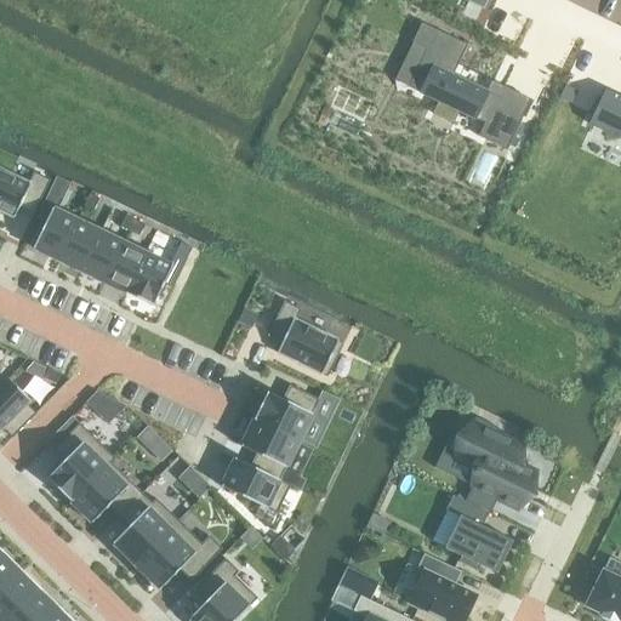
[(426,50),(408,87),(419,92),(438,102),(432,114),(453,125),(459,112),(476,120),(476,119),(484,124),(478,137),(506,151),(520,123),(493,109),(499,97),(488,93),(489,92),(486,91),(453,75),(467,45),(421,23),(411,44),(412,44),(426,50)]
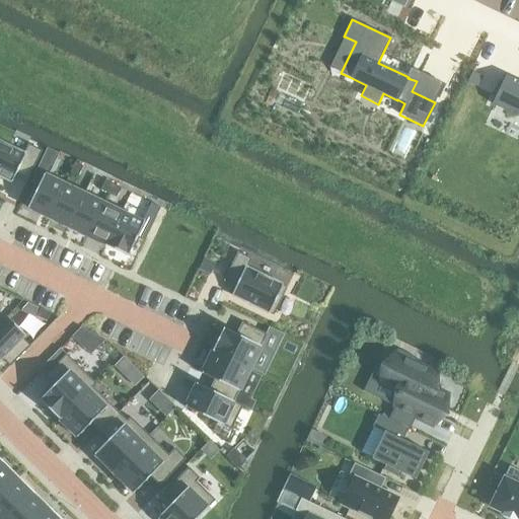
[(454,61),(440,98),(453,103),(467,66),(454,61)]
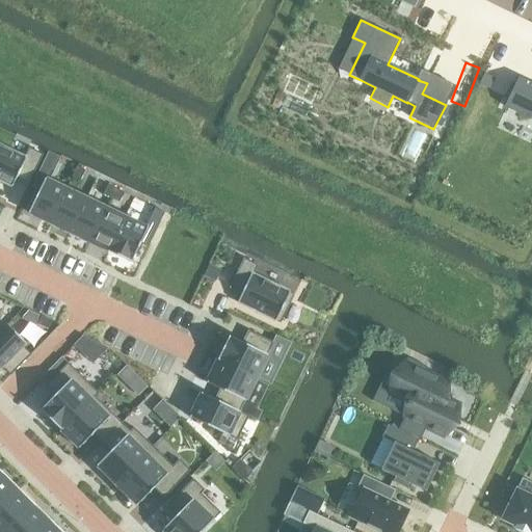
[(453,85),(420,70),(416,78),(427,83),(422,92),(445,104),(453,85)]
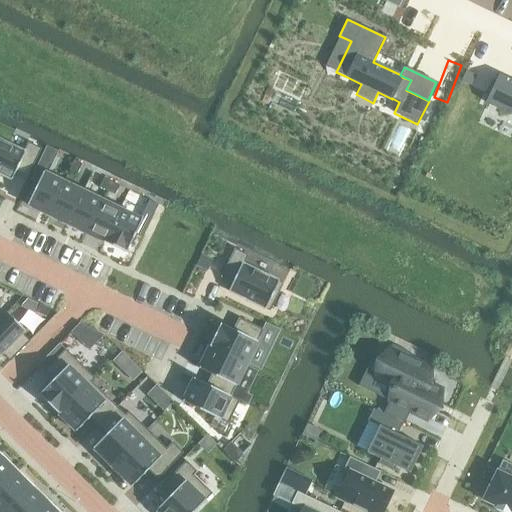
[(511,78),(499,72),(485,101),(511,114),(511,78)]
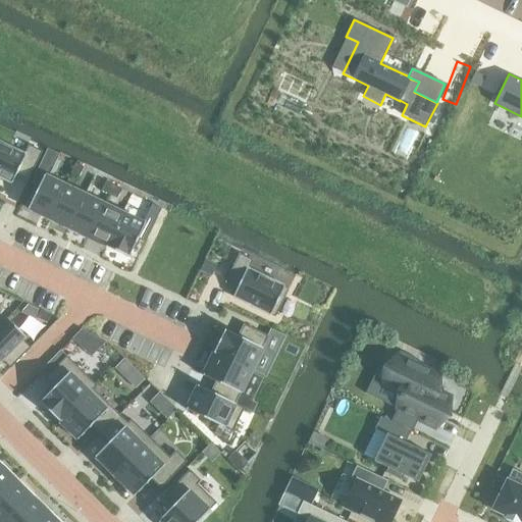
[(0,142),(0,176),(15,184),(19,175),(28,179),(41,151),(28,144),(22,153),(0,142)]
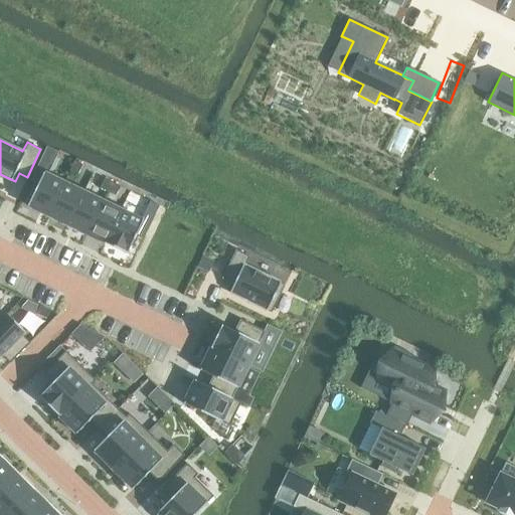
[(47,148),(42,158),(49,162),(54,152),(47,148)]
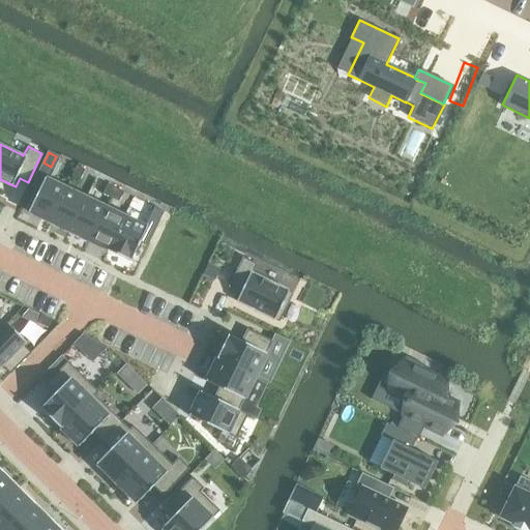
[(77,166),(72,176),(80,179),(85,169),(77,166)]
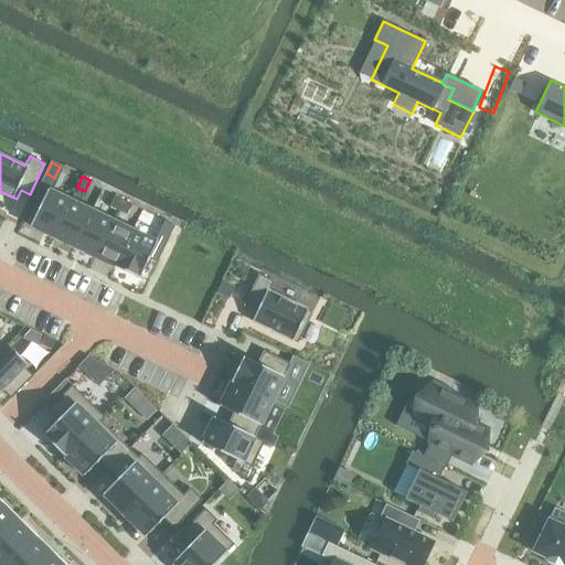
[(49,190),(30,227),(53,238),(72,201),(49,190)]
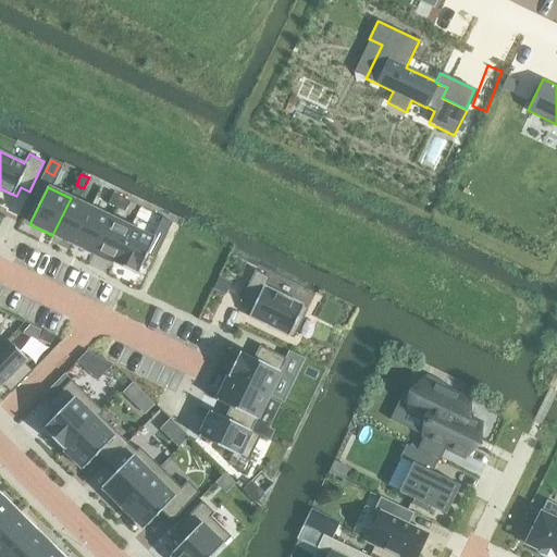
[(112,194),(108,205),(115,209),(121,198),(112,194)]
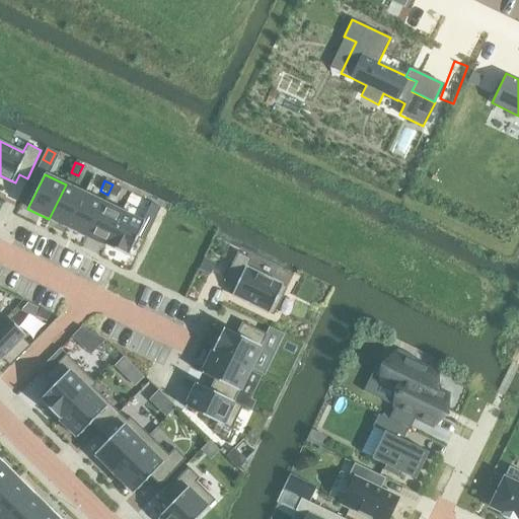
[(66,184),(49,219),(69,228),(85,194),(66,184)]
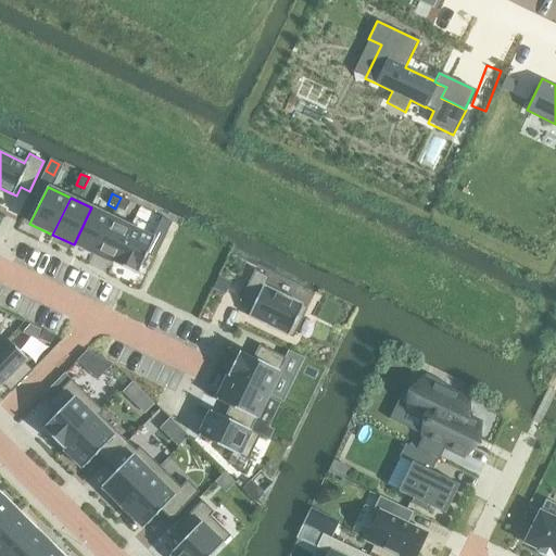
[(121,198),(115,209),(124,212),(128,201),(121,198)]
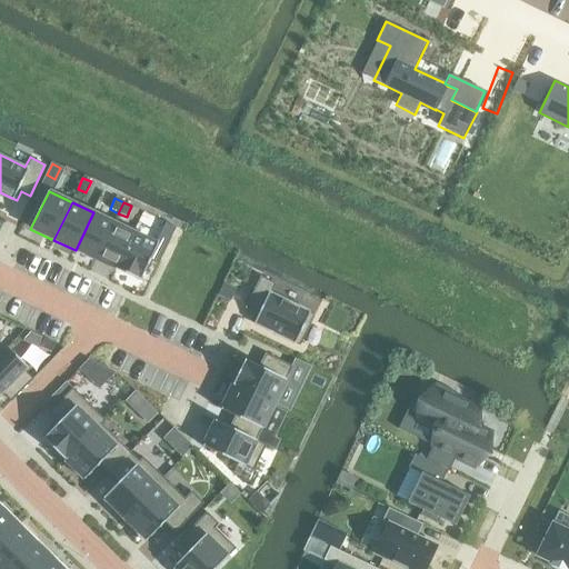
[(93,212),(76,250),(97,260),(113,222),(93,212)]
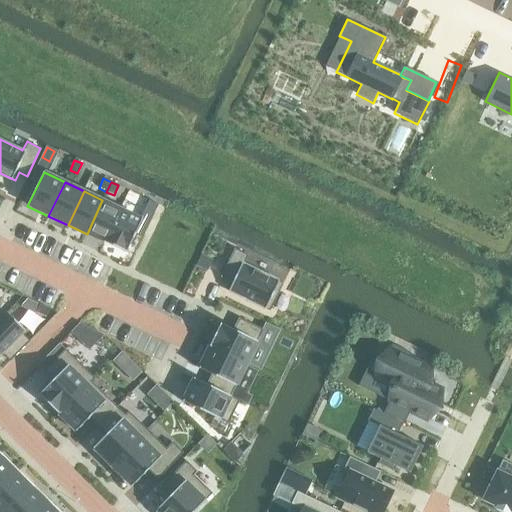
[(102,200),(87,234),(104,242),(120,208),(102,200)]
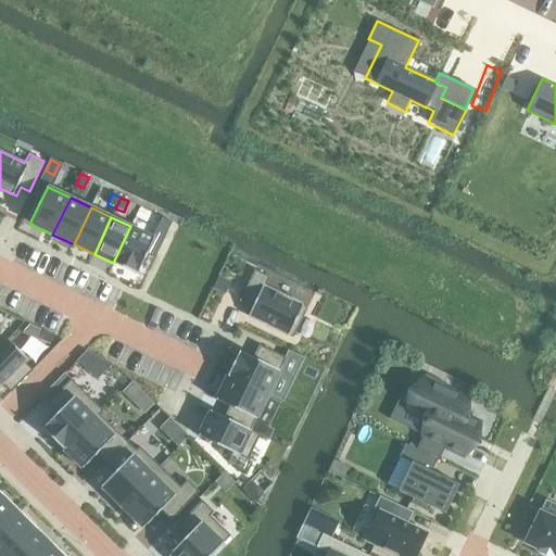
[(163,218),(159,228),(166,231),(171,222),(163,218)]
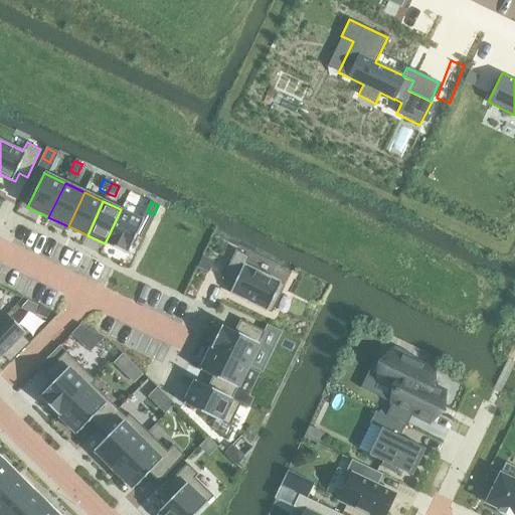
[(121,209),(105,243),(127,254),(144,220),(121,209)]
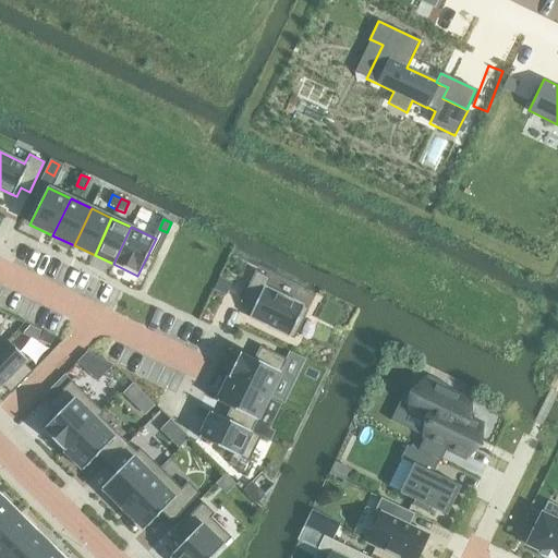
[(255,271),(241,302),(254,307),(249,318),(294,339),(308,308),(266,289),(270,278),(255,271)]
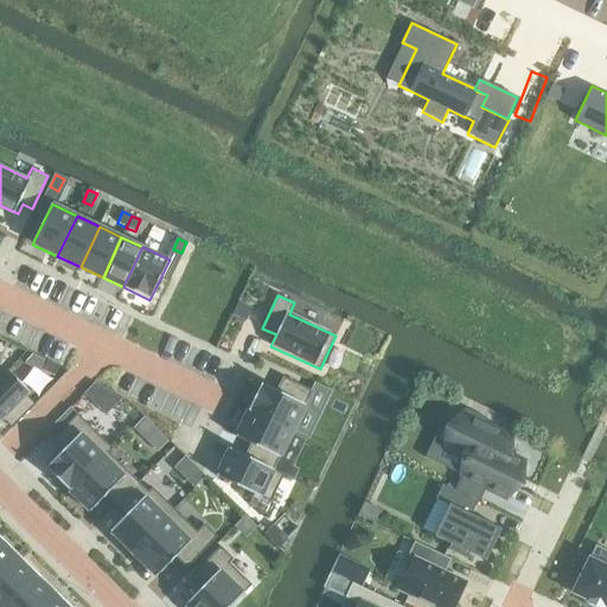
[(251,308),(238,302),(232,315),(246,321),(251,308)]
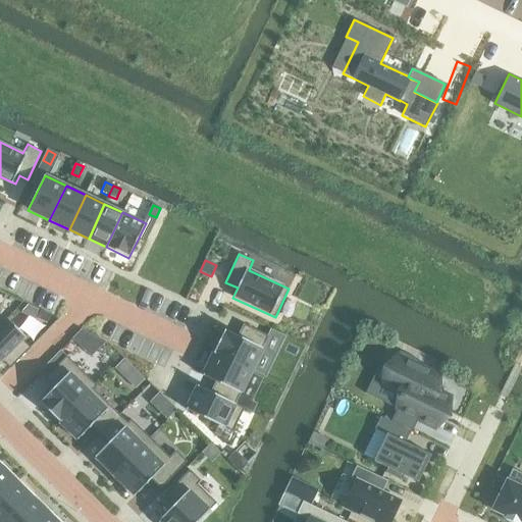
[(40,310),(37,318),(47,323),(50,315),(40,310)]
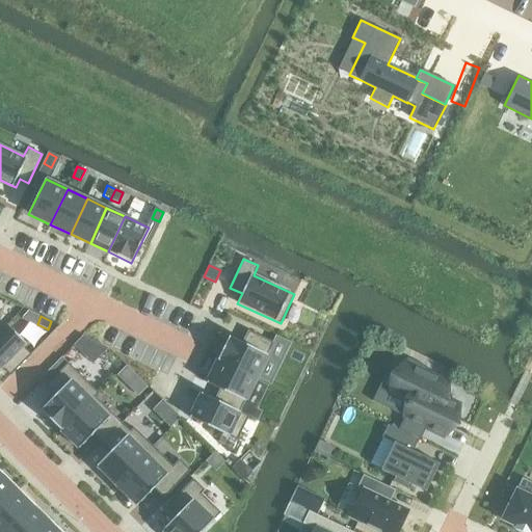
[(0,328),(0,370),(0,371),(3,368),(10,375),(30,354),(23,347),(26,344),(5,324),(0,328)]
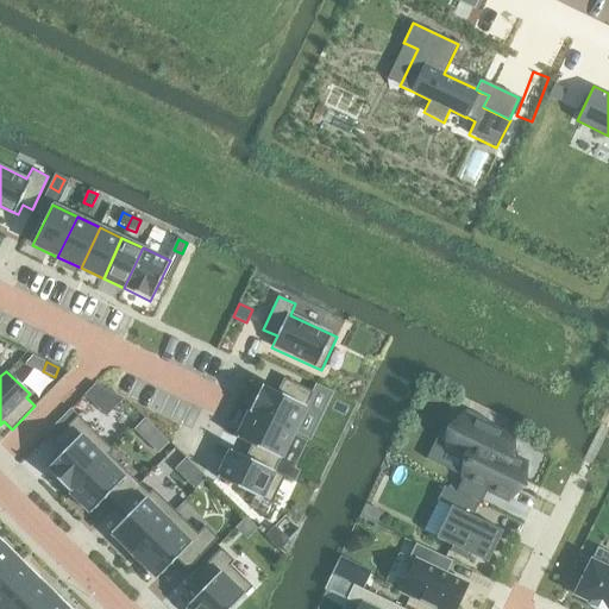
[(262,385),(250,413),(293,433),(312,391),(284,378),(277,393),(262,385)]
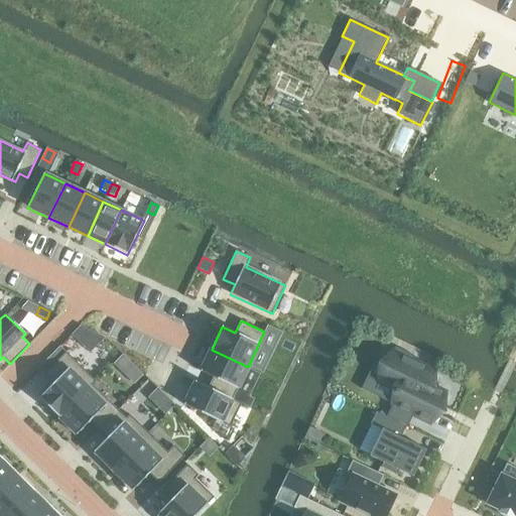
[(72,336),(80,345),(91,332),(81,328),(72,336)]
